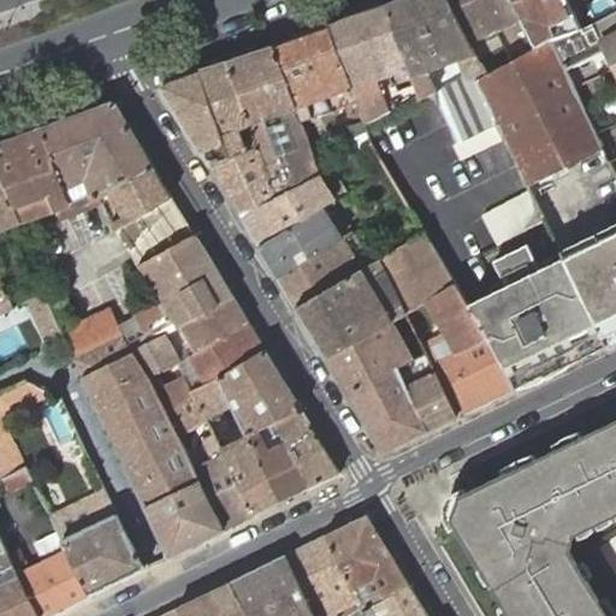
[(448,0),(398,0),(386,5),(412,76),(419,96),(421,101),(436,94),(438,93),(421,61),(452,51),(471,43),(469,40),(448,0)]
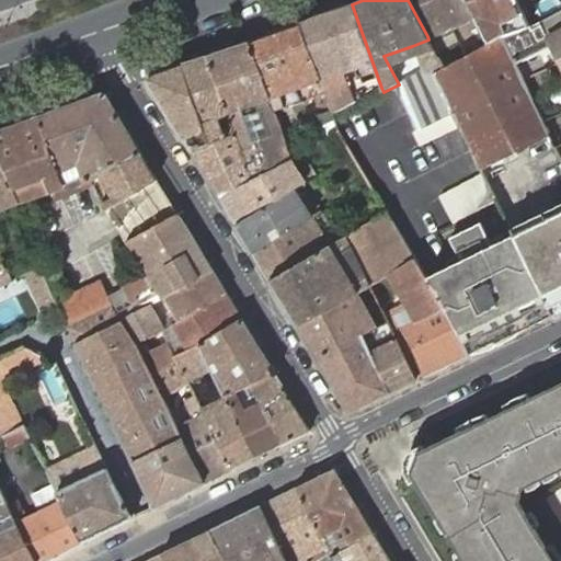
[(468,0),(408,0),(427,36),(434,33),(444,29),(460,21),(469,16),(477,14),(468,0)]
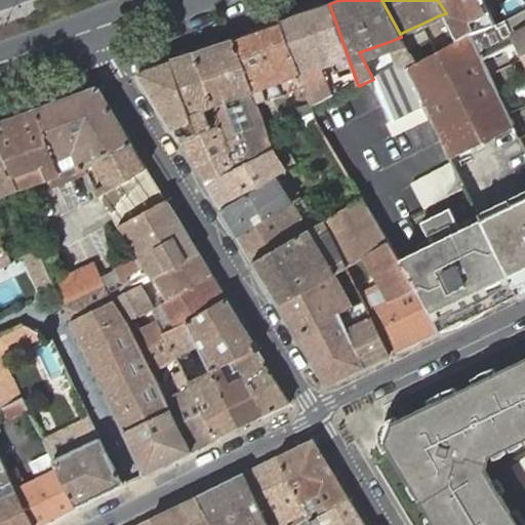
[(483,0),(438,0),(446,13),(459,40),(470,34),(482,59),(517,43),(506,21),(497,26),(490,13),(486,5),(485,4),(483,0)]
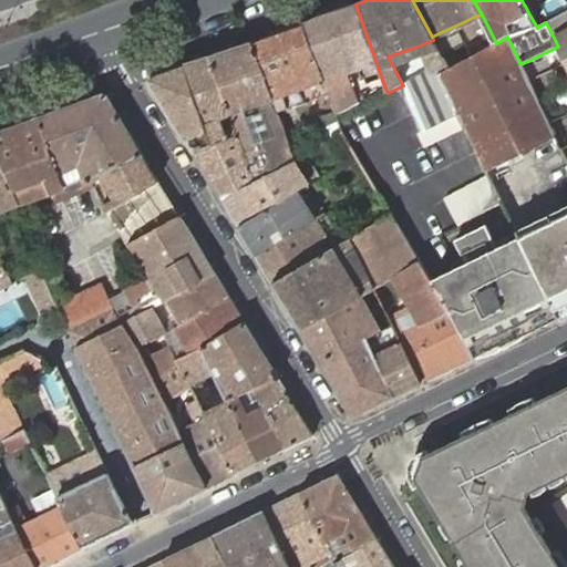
[(356,4),(303,22),(322,75),(325,80),(347,72),(366,65),(369,74),(379,70),(356,4)]
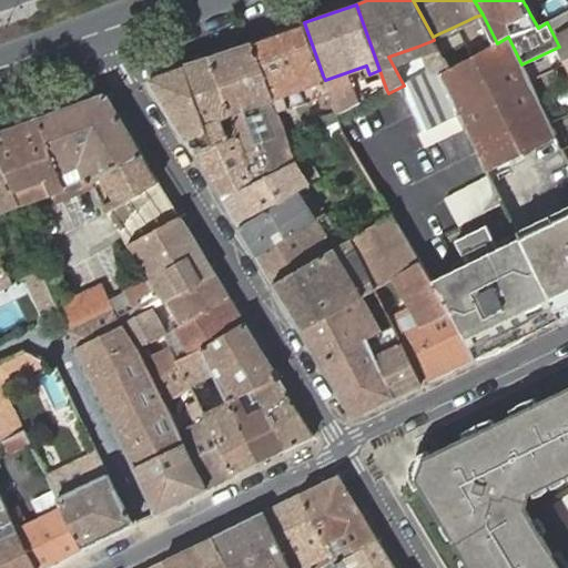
[(567,10),(547,22),(559,47),(567,64),(567,10)]
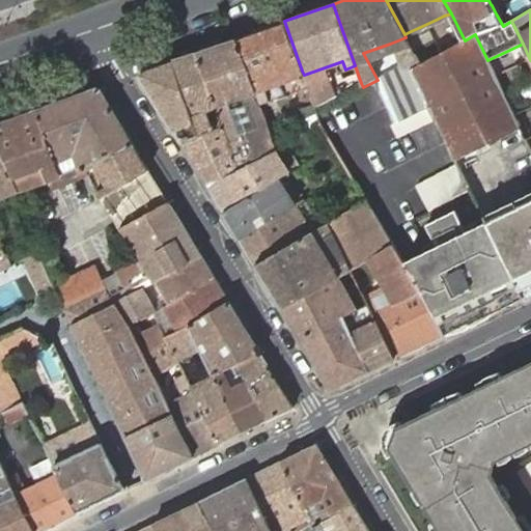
[(284,21),(235,38),(253,87),(302,71),(284,21)]
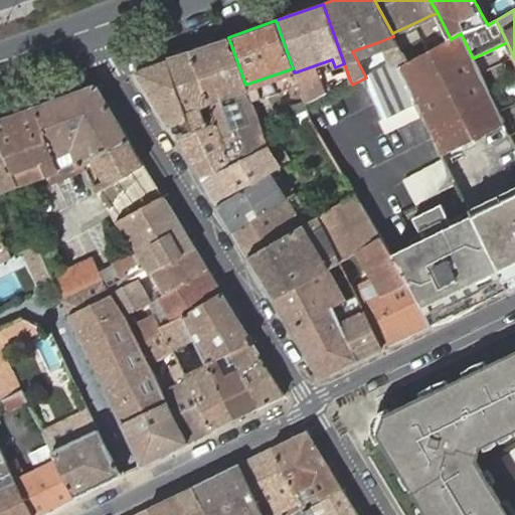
[(461,33),(451,39),(408,63),(399,68),(416,103),(421,113),(443,155),(462,145),(475,138),(505,124),(499,112),(473,58),(461,33)]
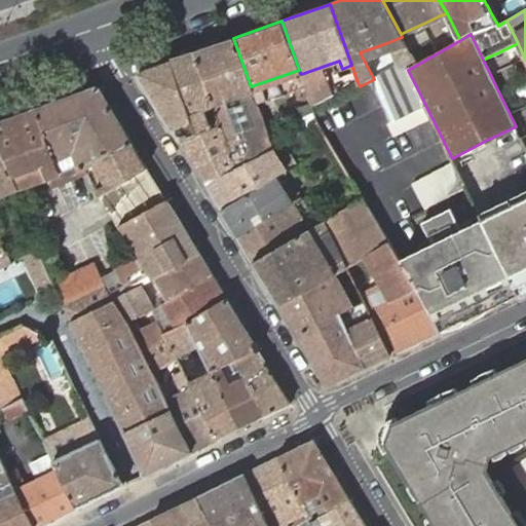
[(406,46),(402,37),(386,43),(392,60),(410,51),(406,46)]
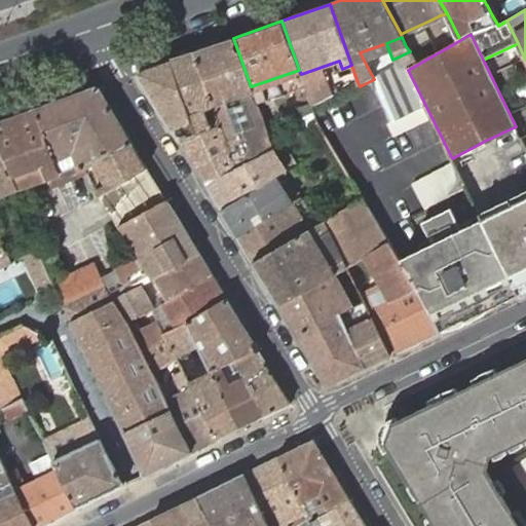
[(221,127),(235,170),(268,151),(272,149),(273,149),(257,104),(253,92),(233,38),(195,51),(214,107),(221,127)]
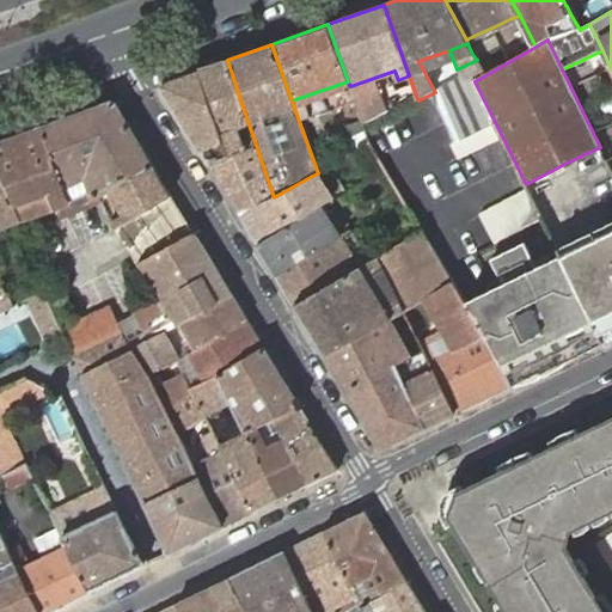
[(200,71),(230,159),(257,148),(249,124),(227,60),(200,71)]
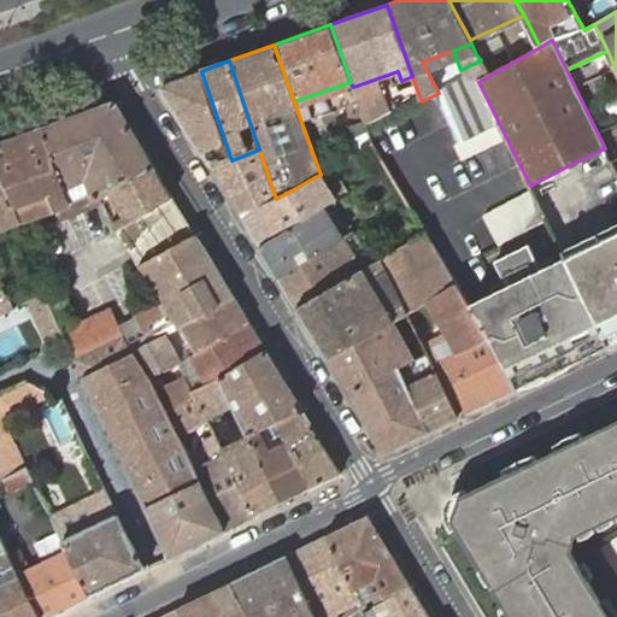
[(163,88),(211,166),(231,160),(201,71),(164,83),(163,88)]
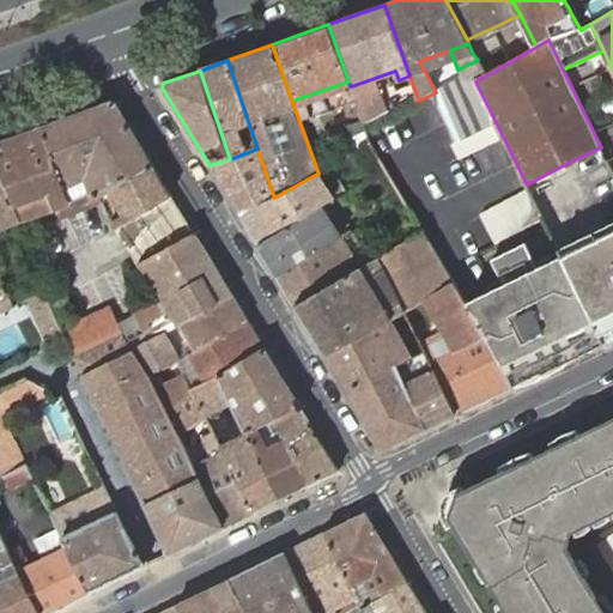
[(436,92),(434,93),(457,143),(496,122),(475,82),(471,72),(436,92)]
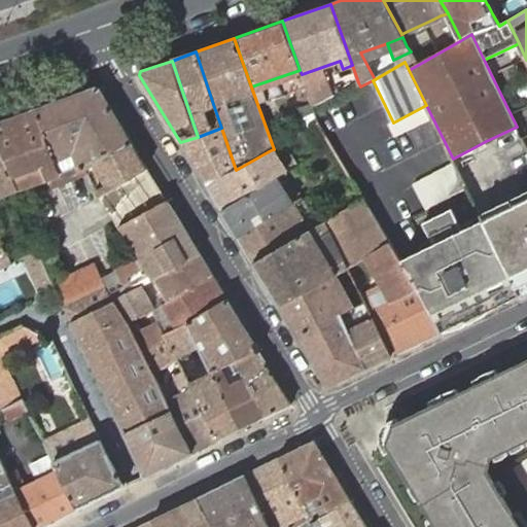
[(315,112),(335,101),(322,67),(302,74),(305,86),(313,107),(315,112)]
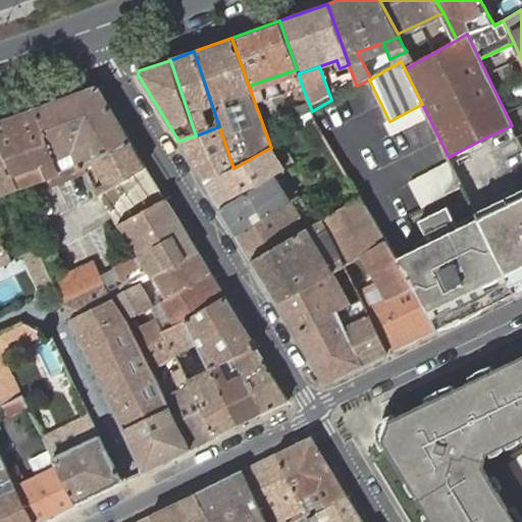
[(297,69),(249,86),(251,92),(255,103),(302,86),(299,73),(297,69)]
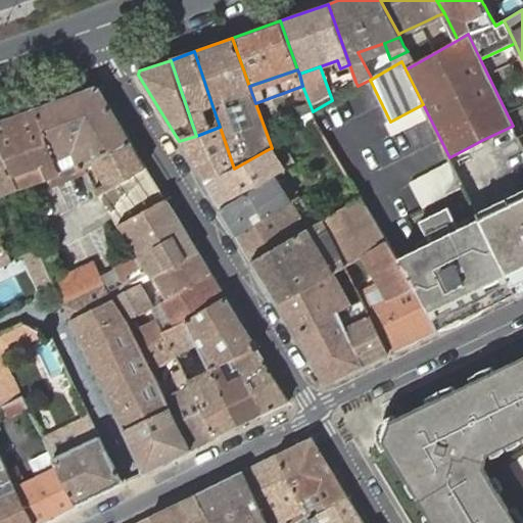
[(0,120),(0,146),(18,188),(45,177),(82,162),(132,143),(98,88),(96,87),(35,108),(0,120)]
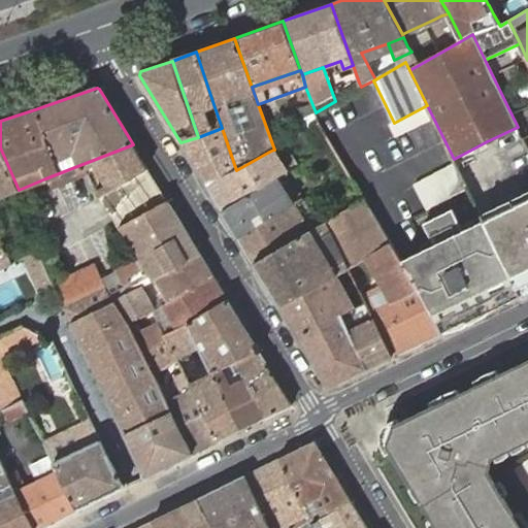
[(427,105),(394,123),(391,124),(396,135),(432,116),(427,105)]
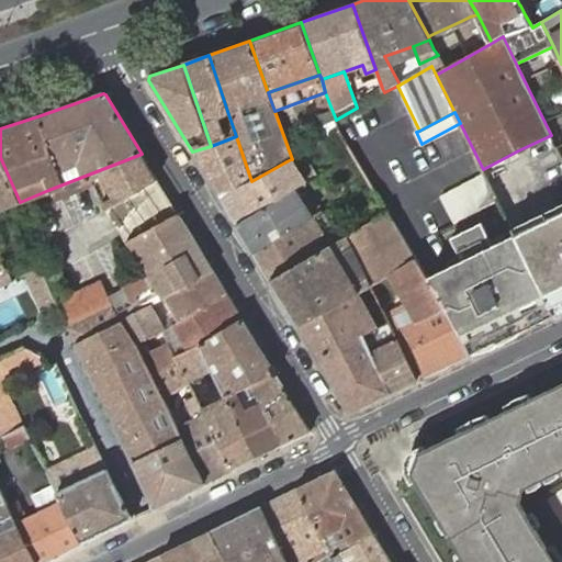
[(211,146),(192,152),(221,199),(251,181),(236,136),(211,146)]
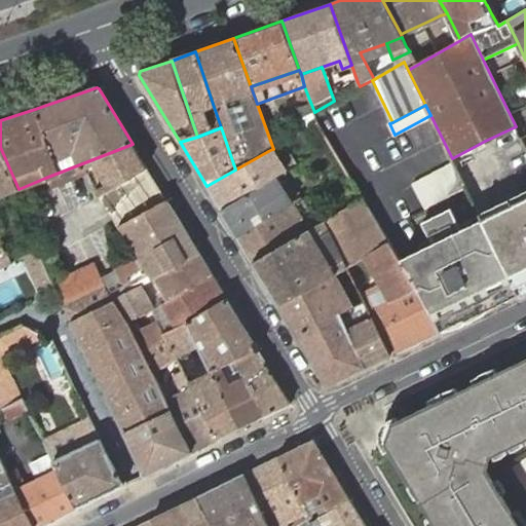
[(87,173),(101,197),(147,167),(133,144),(82,163),(87,173)]
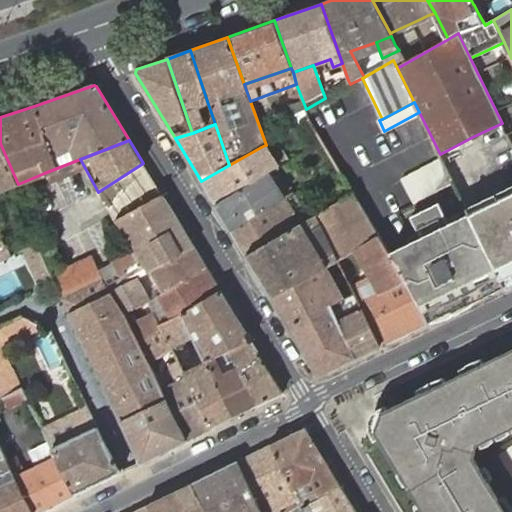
[(0,190),(18,184),(0,143),(0,190)]
